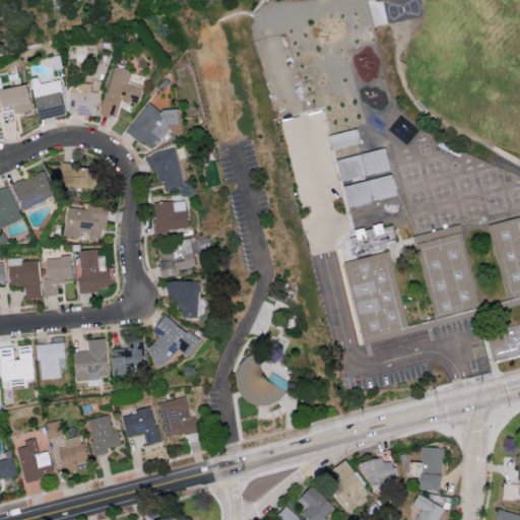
[(138,104),(142,86),(128,83),(131,70),(113,65),(102,114),(116,117),(120,100),(138,104)]
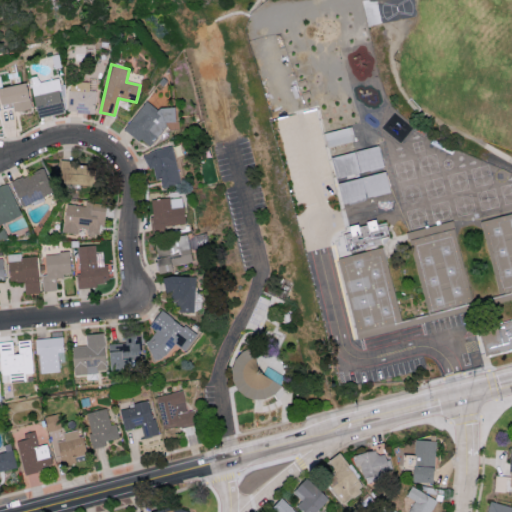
[(36,117),(62,112),(56,77),(30,82),(36,117)]
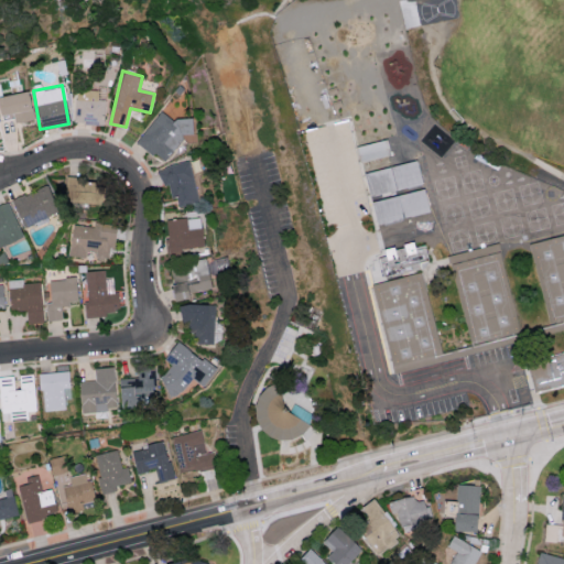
[(105,123),(105,89),(78,89),(77,123),(105,123)]
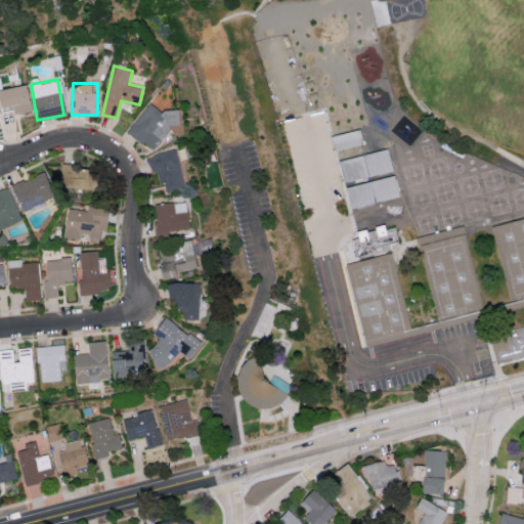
[(29,112),(26,85),(0,88),(0,111),(11,111),(12,114),(29,112)]
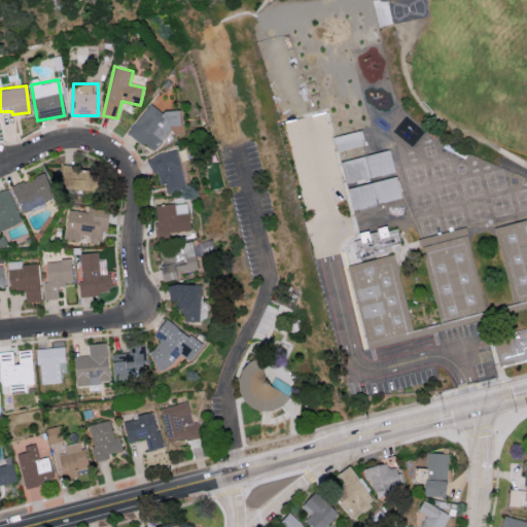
[(179,116),(168,107),(162,113),(150,104),(128,133),(151,151),(173,124),(179,116)]
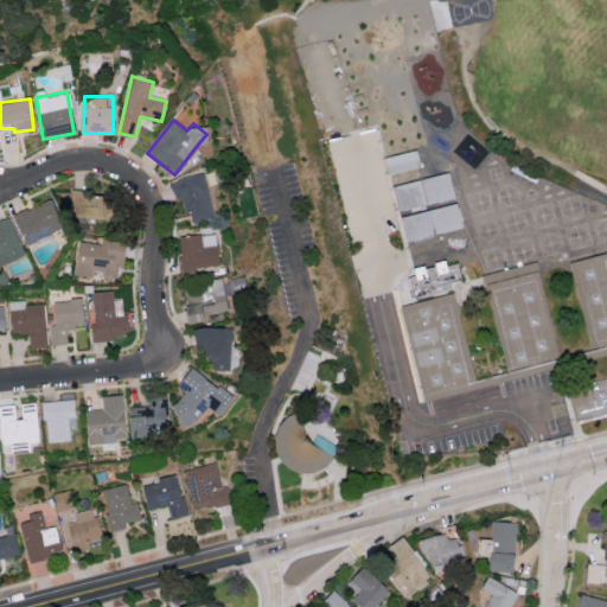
[(388,174),(420,166),(415,149),(383,159),(388,174)]
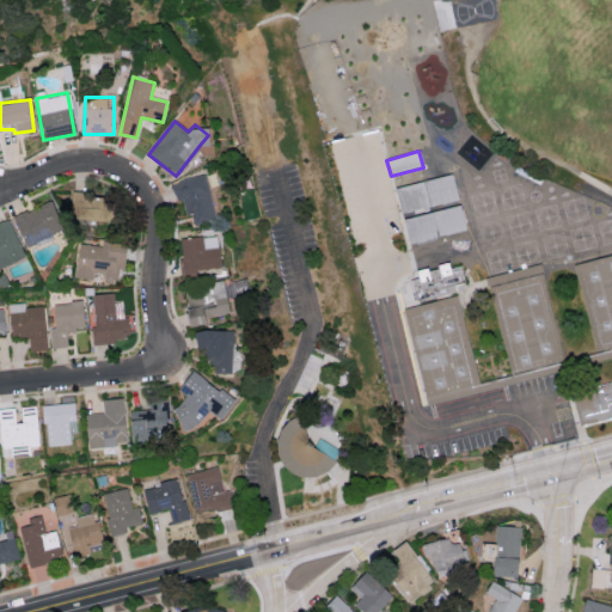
[(190,213),(193,222),(215,218),(207,175),(171,182),(175,199),(181,197),(184,214),(190,213)]
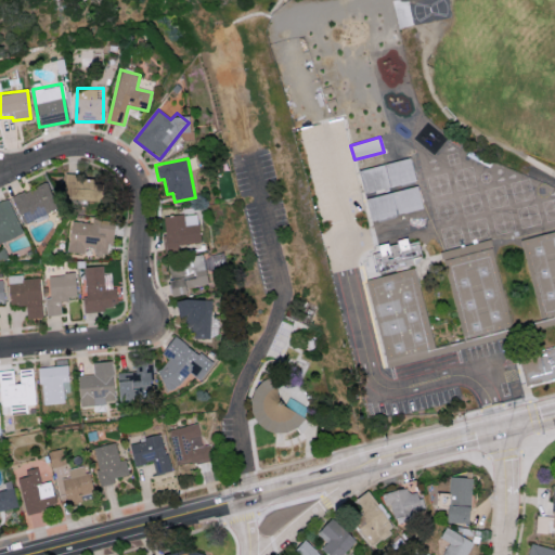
[(403,219),(371,227),(358,176),(400,166),(402,165),(410,164),(410,166),(423,215),(403,219)]
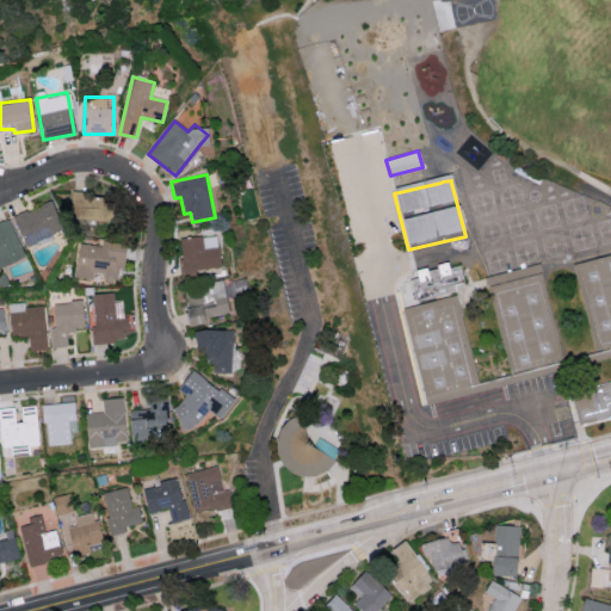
[(112,197),(73,193),(71,216),(111,220),(112,197)]
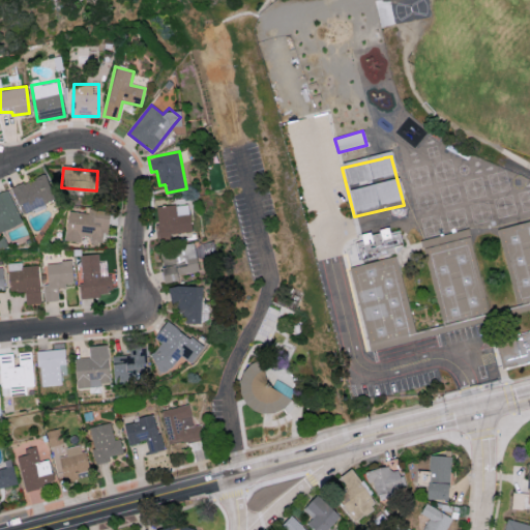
[(10,187),(22,213),(57,197),(46,172),(10,187)]
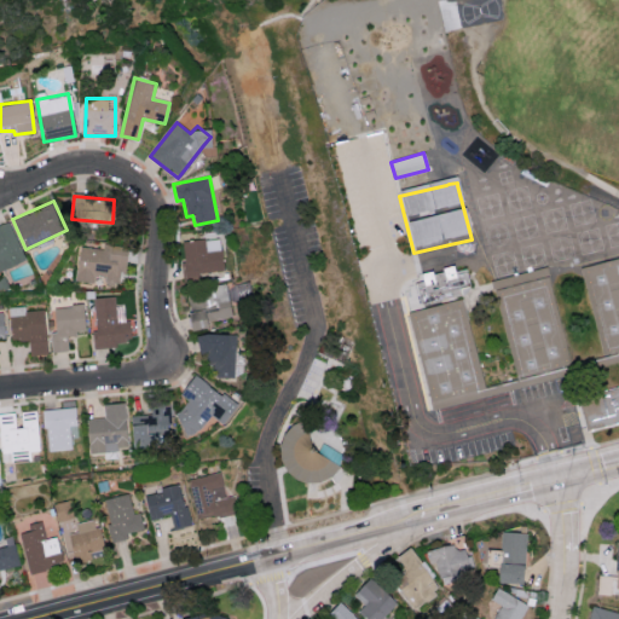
[(0,270),(25,259),(9,220),(0,223),(0,270)]
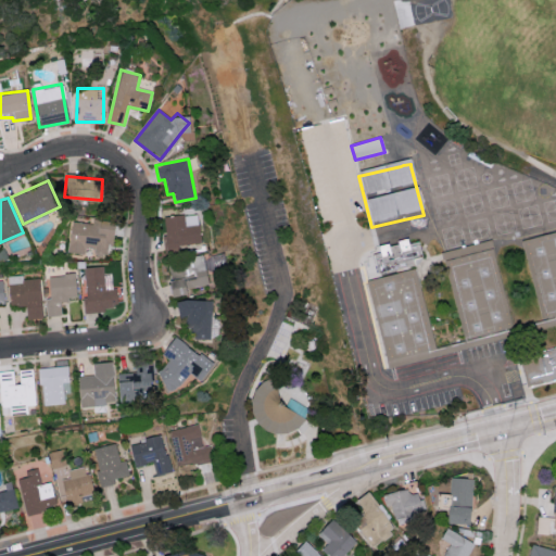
[(163,215),(165,250),(177,250),(177,243),(200,243),(199,214),(163,215)]
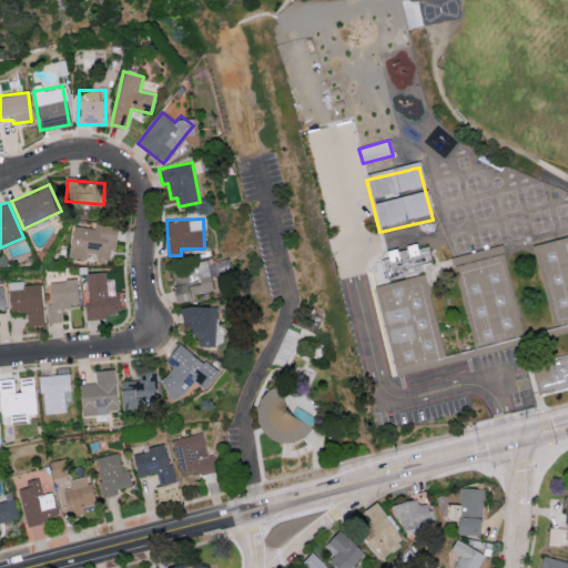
[(69,256),(90,259),(91,257),(109,260),(110,249),(113,250),(117,227),(73,223),(69,256)]
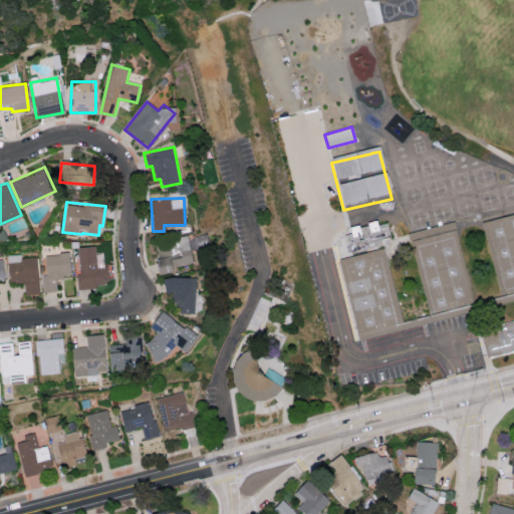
[(513,356),(487,364),(480,335),(513,326),(513,304),(360,344),(338,261),(348,259),(342,236),(374,228),(400,325),(432,316),(412,239),(453,228),(474,309),(506,300),(486,225),(513,217),(513,356)]
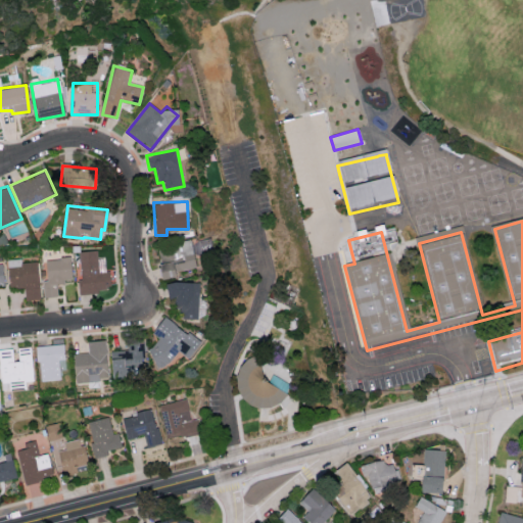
[(196,267),(191,242),(155,249),(160,278),(175,275),(174,271),(196,267)]
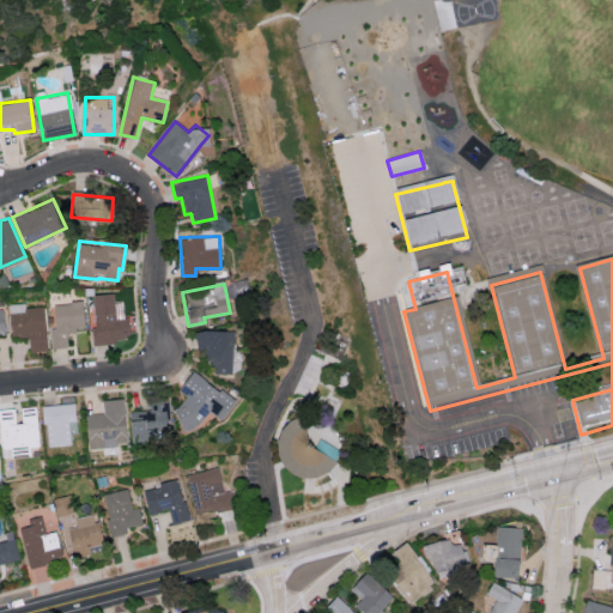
[(95,343),(129,339),(127,316),(123,316),(121,299),(114,301),(113,292),(90,295),(95,343)]
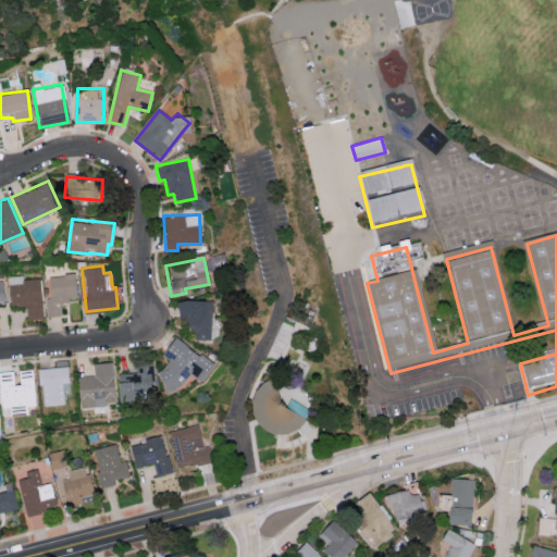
[(48,316),(61,316),(60,299),(76,298),(75,273),(46,275),(48,316)]
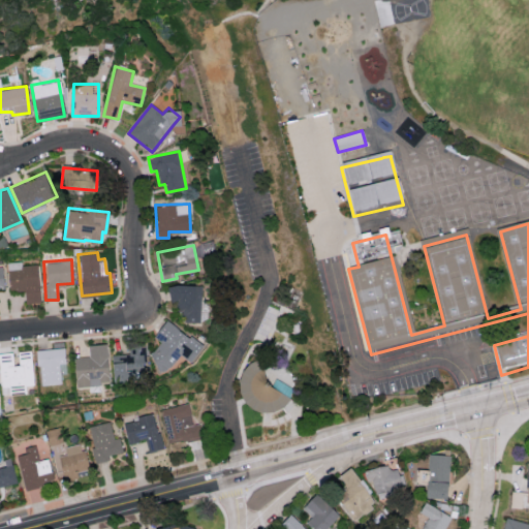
[(25,303),(38,302),(37,265),(21,265),(21,261),(7,261),(8,290),(24,289),(25,303)]
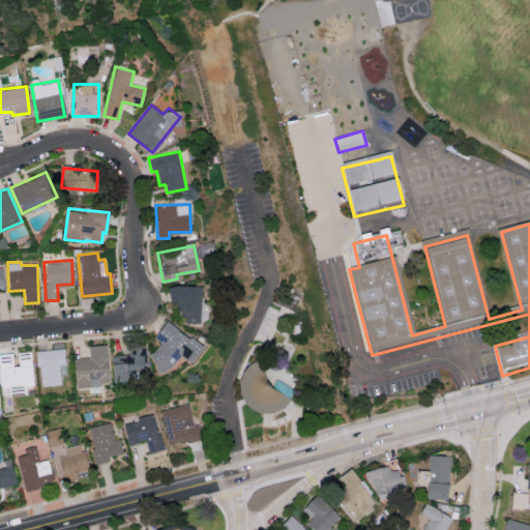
[(200,322),(201,285),(168,285),(168,300),(176,300),(176,312),(184,312),(183,322),(200,322)]
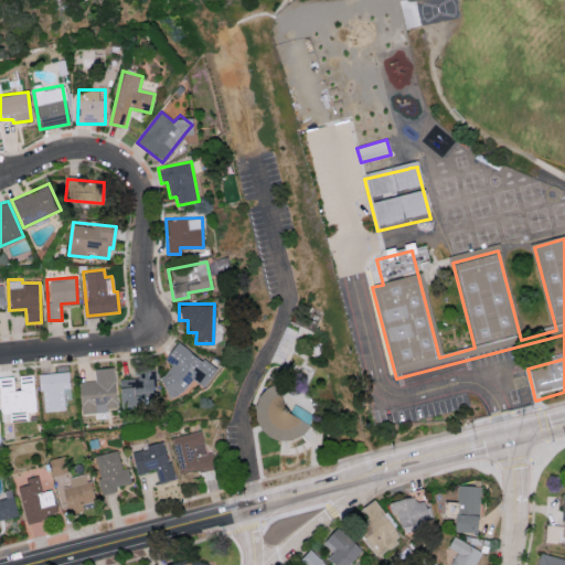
[(215,370),(178,340),(163,358),(170,364),(157,381),(176,396),(191,377),(202,386),(215,370)]
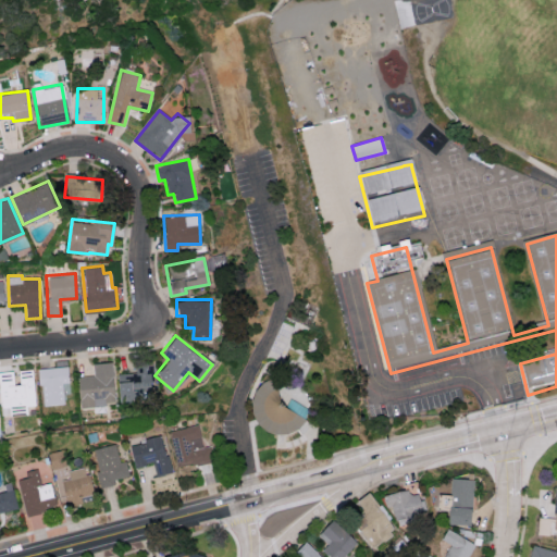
[(78,375),(79,406),(113,404),(112,361),(93,362),(94,375),(78,375)]
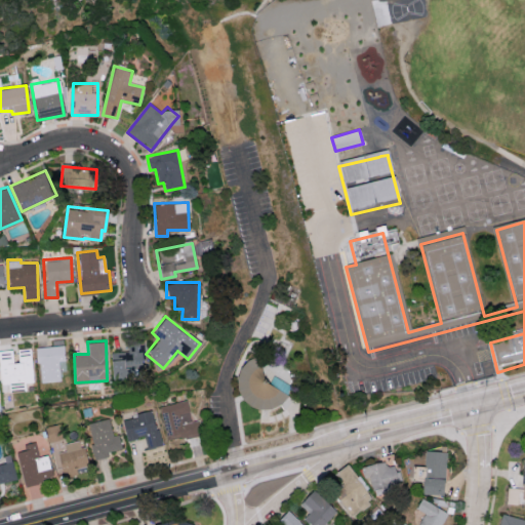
[(37,347),(39,381),(59,380),(58,360),(64,360),(64,345),(37,347)]
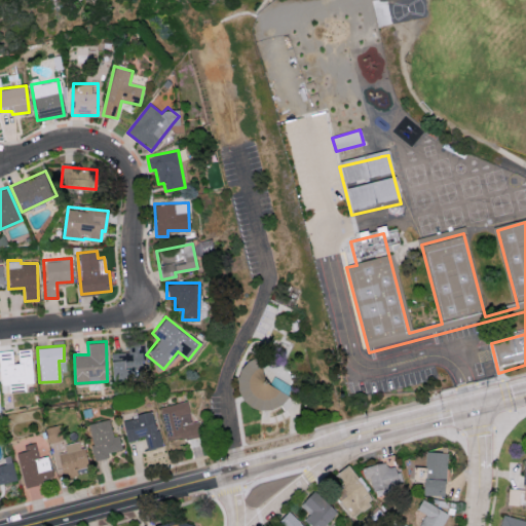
[(31,348),(14,349),(0,350),(0,363),(1,390),(10,389),(9,385),(33,384),(31,348)]
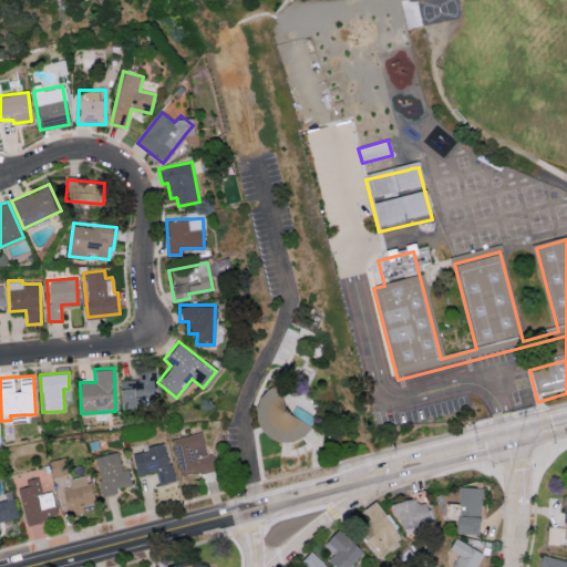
[(287,413),(278,387),(268,390),(261,400),(257,411),(258,422),(263,431),(271,440),(281,443),(291,443),(303,436),(310,428),(287,413)]
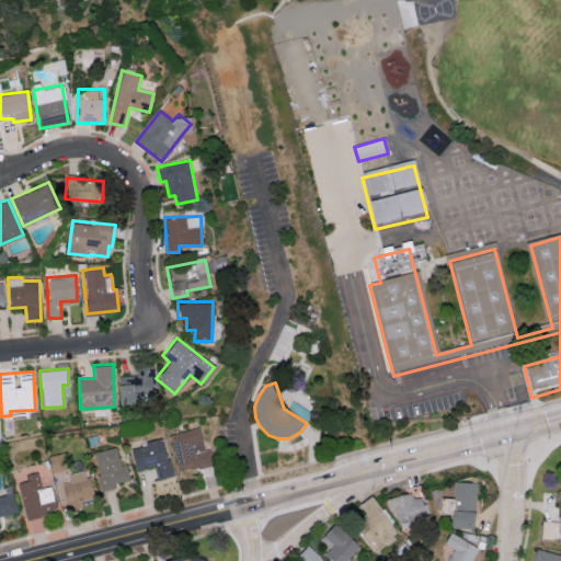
[(171,433),(180,470),(215,462),(212,448),(204,449),(199,426),(171,433)]
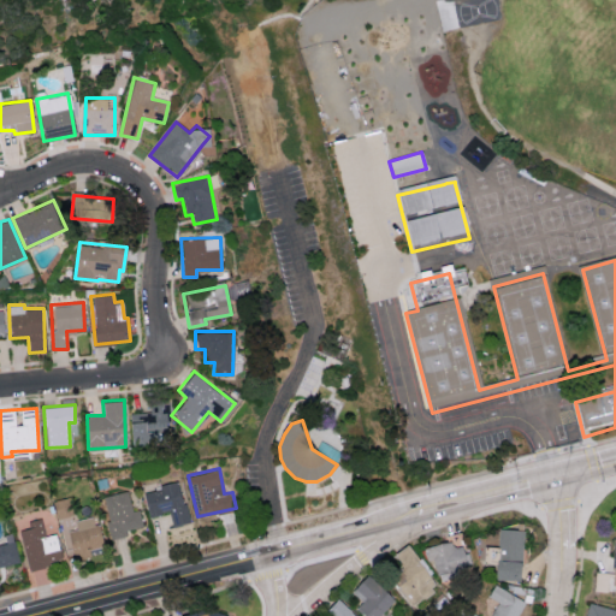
[(191,521),(181,480),(160,485),(160,489),(143,493),(149,516),(170,511),(173,526),(191,521)]
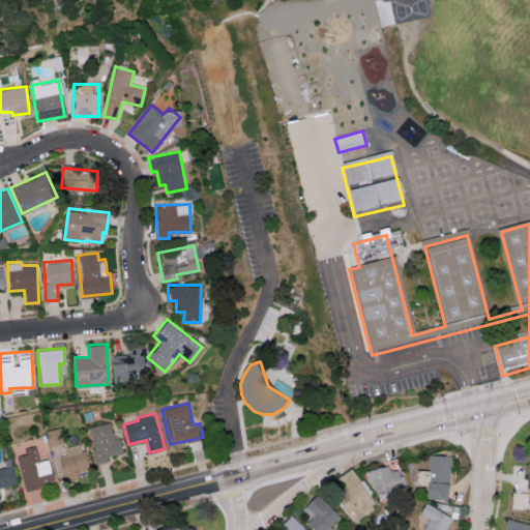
[(113,439),(110,422),(88,427),(95,463),(110,461),(109,455),(122,452),(119,438),(113,439)]
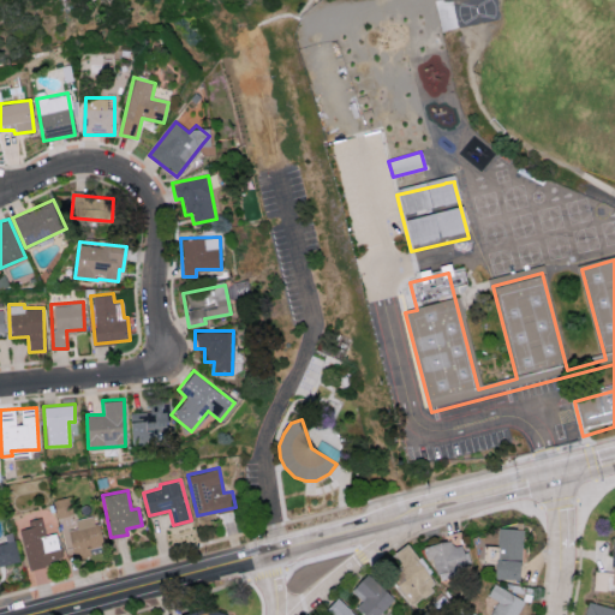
[(77,529),(67,531),(75,560),(91,555),(89,548),(102,545),(95,515),(76,520),(77,529)]
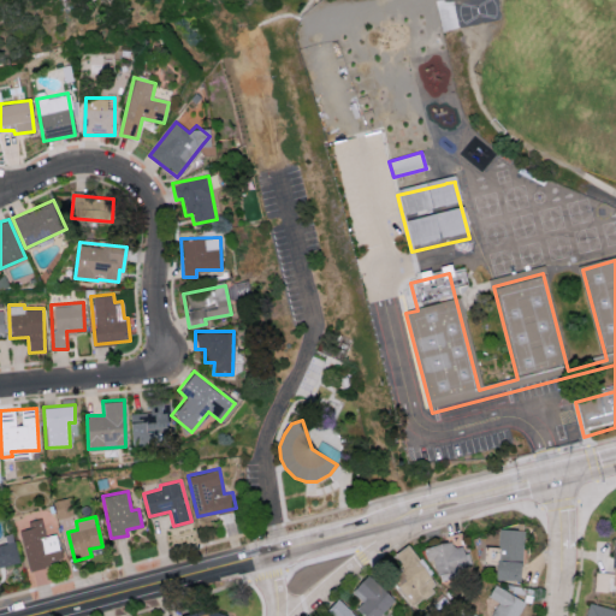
[(57,533),(46,535),(41,517),(28,520),(29,527),(19,529),(29,569),(63,561),(57,533)]
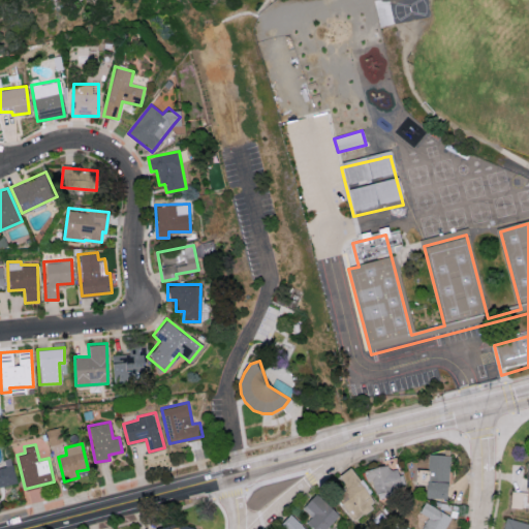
[(430,455),(450,456),(448,499),(428,498),(430,455)]
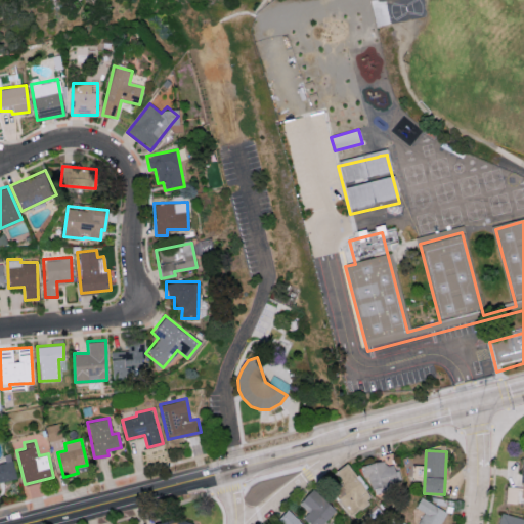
[(0,481),(16,479),(13,461),(0,463),(0,481)]
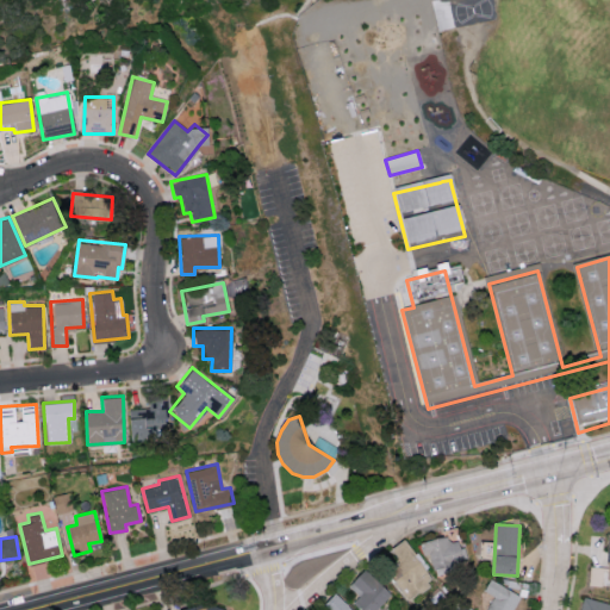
[(422,543),(447,537),(448,541),(452,543),(459,542),(460,549),(465,548),(467,559),(464,560),(466,568),(437,576),(436,571),(434,571),(430,554),(424,555),(422,543)]
